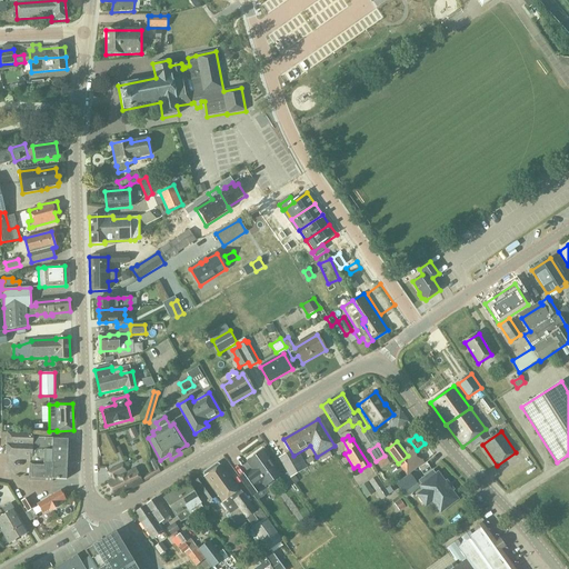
[(35,449),(33,463),(58,465),(59,450),(43,450),(35,449)]
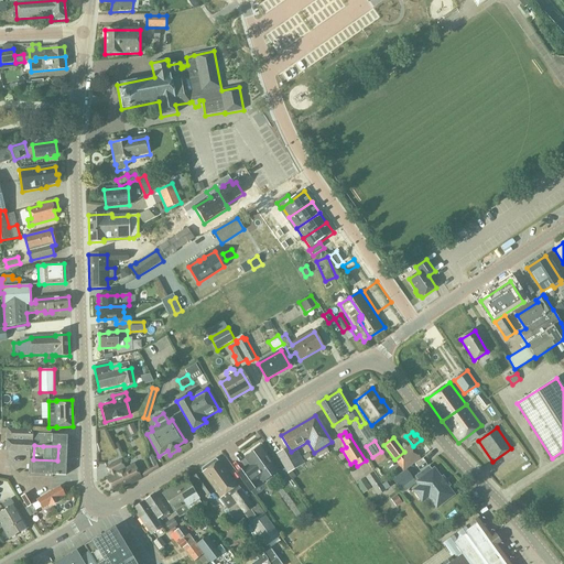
[(277,474),(279,473),(263,452),(266,451),(261,445),(255,449),(256,451),(245,458),(250,466),(246,469),(245,467),(237,474),(250,492),(259,486),(258,484),(261,481),(262,484),(266,481),(267,483),(278,475),(277,474)]
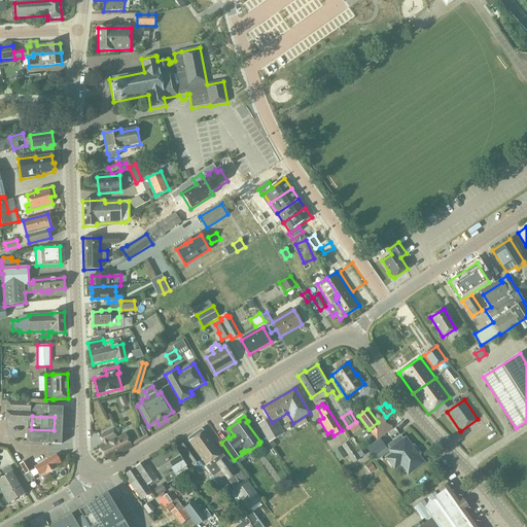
[(272,425),(268,419),(259,424),(270,443),(281,435),(274,424),(272,425)]
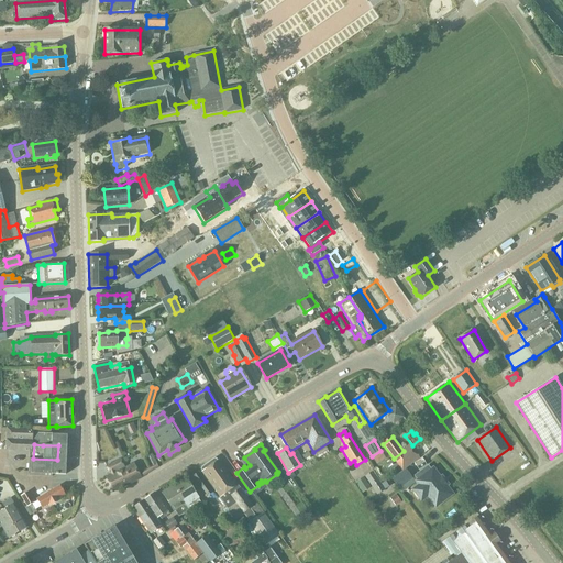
[(153,454),(146,457),(152,468),(157,465),(153,454)]
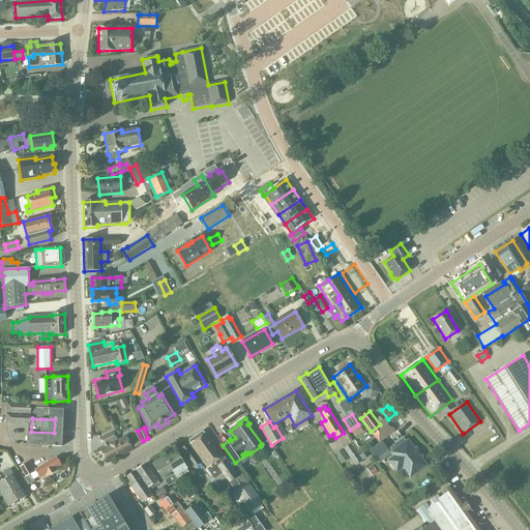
[(31,444),(39,445),(54,445),(54,433),(31,432),(31,444)]
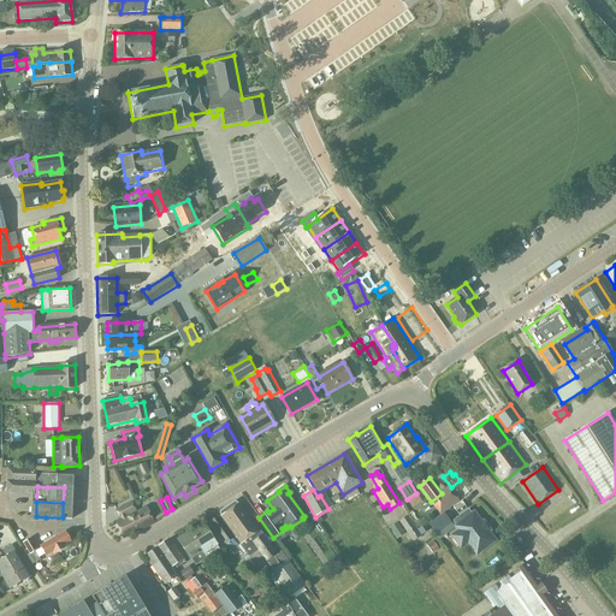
[(120,519),(120,520),(114,523),(124,540),(153,525),(144,508),(128,516),(128,515),(136,510),(132,502),(116,510),(119,519),(120,519)]
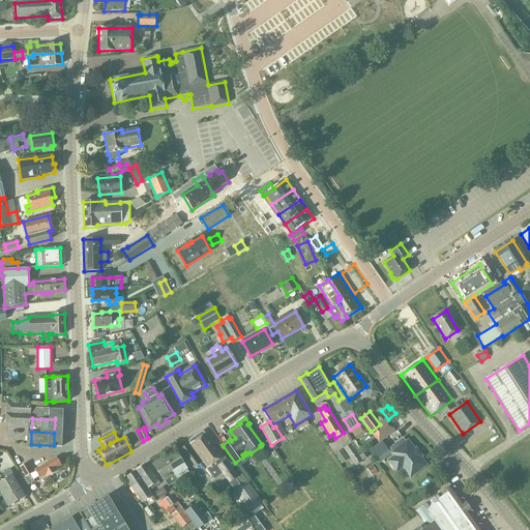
[(190,441),(190,442),(192,444),(190,444),(205,465),(214,477),(215,479),(223,474),(230,484),(231,483),(237,492),(248,482),(240,471),(236,474),(222,452),(221,453),(212,443),(205,434),(204,435),(203,433),(201,433),(190,441)]
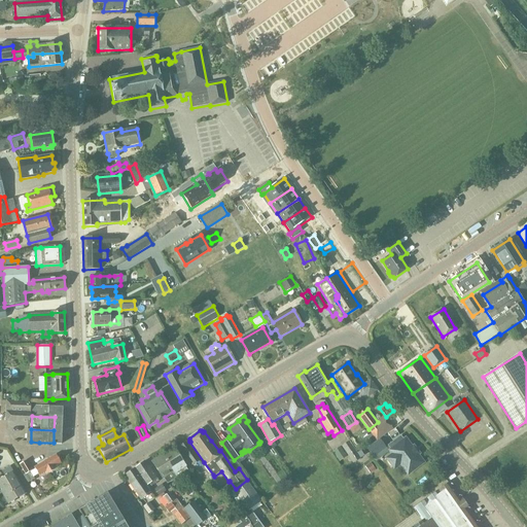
[(391,450),(409,473),(423,462),(417,455),(418,454),(414,448),(412,449),(406,440),(403,441),(400,436),(389,446),(392,450),(391,450)]
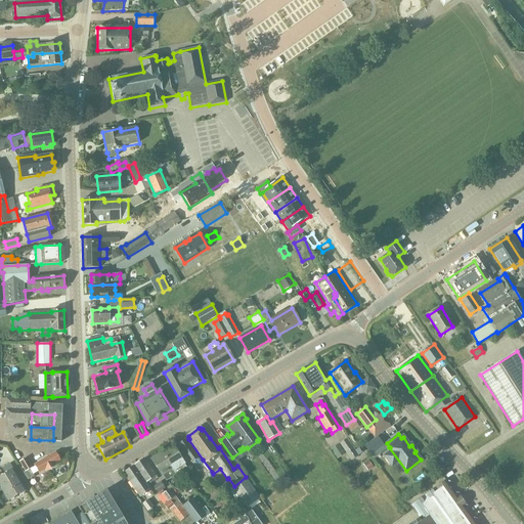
[(378,436),(364,446),(372,456),(385,447),(378,436)]
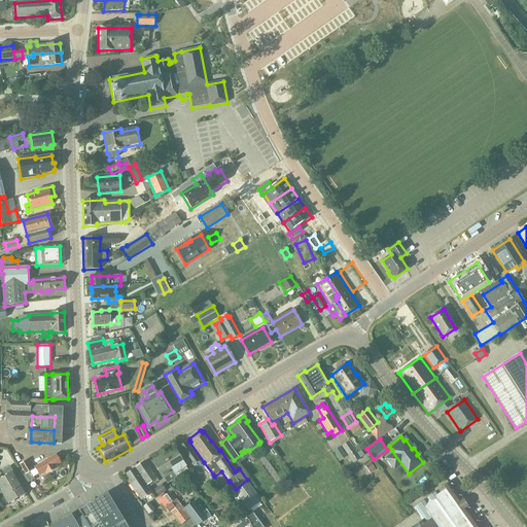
[(200,461),(185,442),(179,447),(192,465),(200,461)]
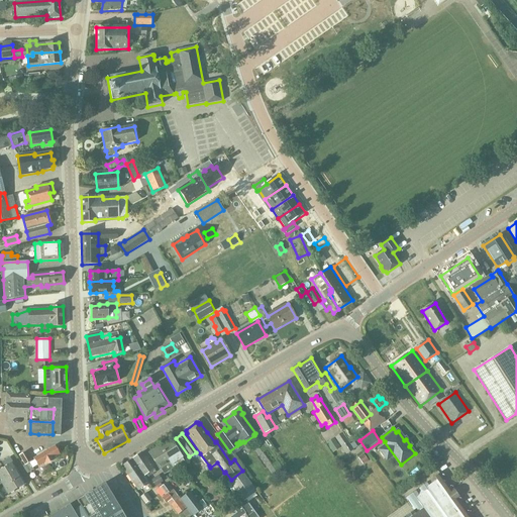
[(354,450),(343,433),(335,438),(346,455),(354,450)]
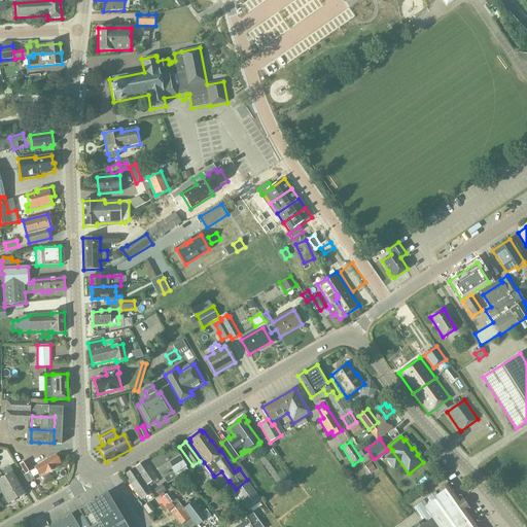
[(340,461),(347,457),(340,447),(334,451),(340,461)]
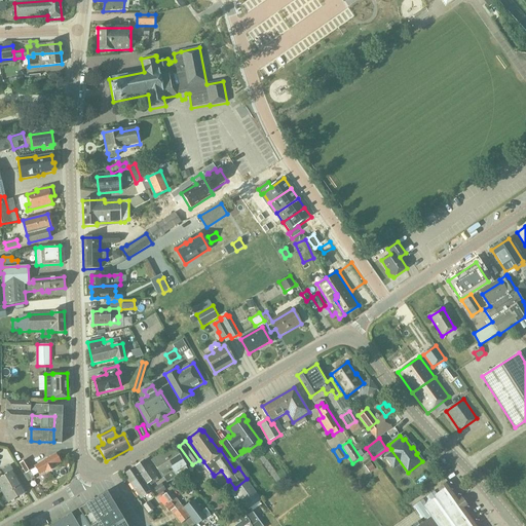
[(162,455),(177,477),(188,470),(185,464),(174,448),(162,455)]
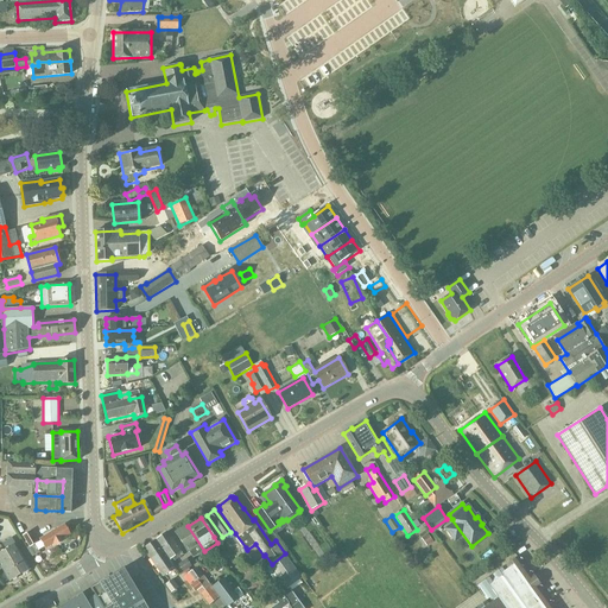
[(412,524),(417,529),(424,524),(420,518),(412,524)]
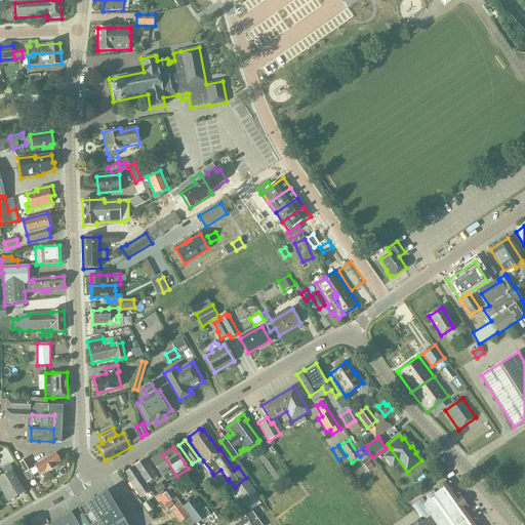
[(55,453),(34,466),(39,474),(45,470),(46,472),(54,468),(53,466),(59,461),(59,460),(59,458),(58,456),(56,455),(55,453)]
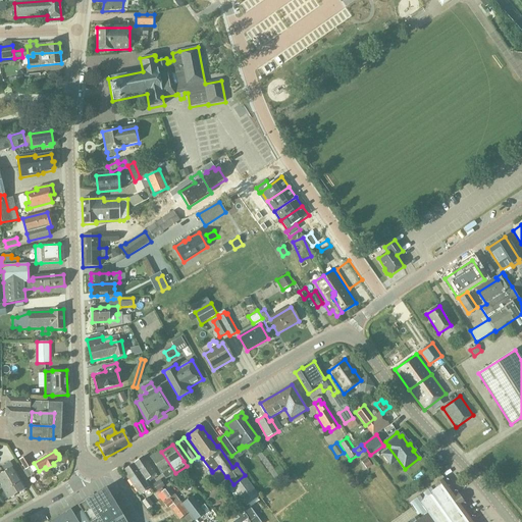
[(175,473),(161,452),(151,458),(161,473),(162,473),(166,479),(175,473)]
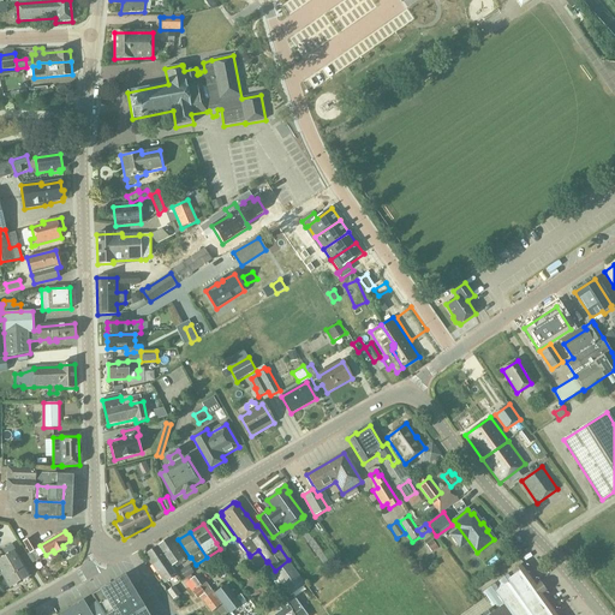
[(39,549),(31,537),(22,542),(29,554),(39,549)]
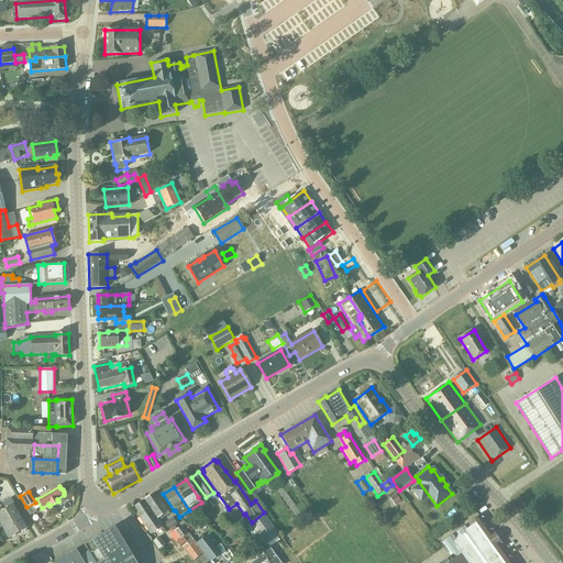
[(144,500),(157,518),(159,517),(162,520),(169,515),(167,511),(155,493),(144,500)]
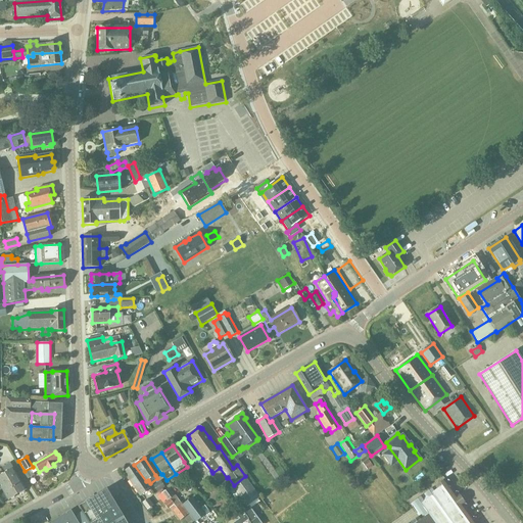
[(373,466),(369,460),(364,464),(368,469),(373,466)]
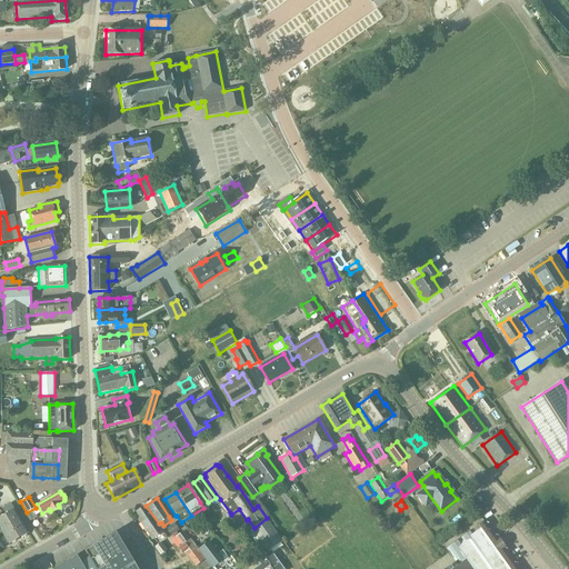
[(0,516),(0,529),(8,543),(27,532),(10,503),(1,509),(5,513),(0,516)]
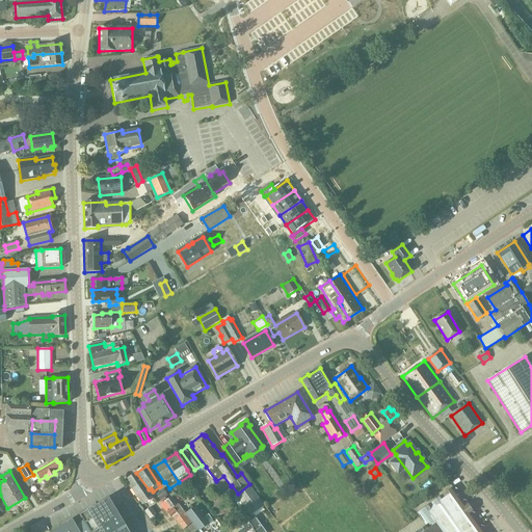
[(149,489),(136,473),(126,480),(142,505),(153,497),(149,489)]
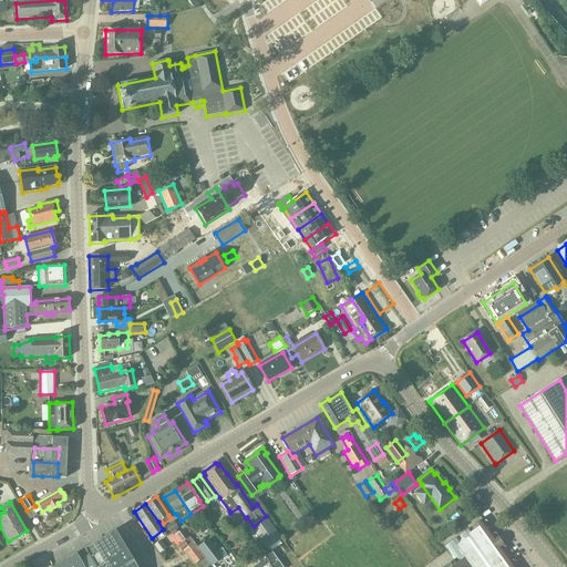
[(227,512),(222,516),(228,526),(235,522),(227,512)]
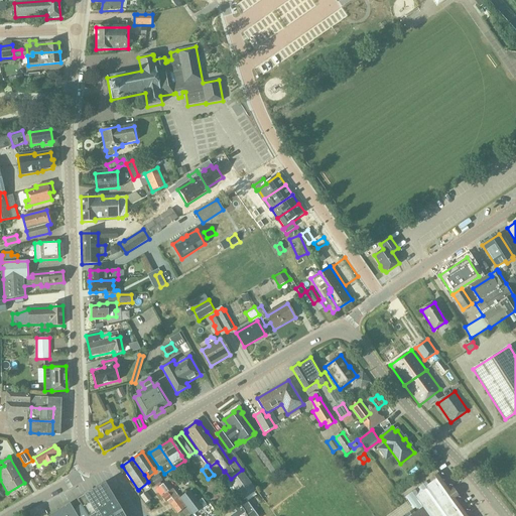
[(241,471),(229,480),(231,483),(230,484),(233,488),(234,488),(235,489),(234,490),(233,493),(235,494),(234,494),(241,503),(241,505),(240,505),(235,510),(236,512),(229,515),(257,515),(253,510),(251,507),(248,503),(247,503),(244,499),(256,491),(255,490),(241,471)]
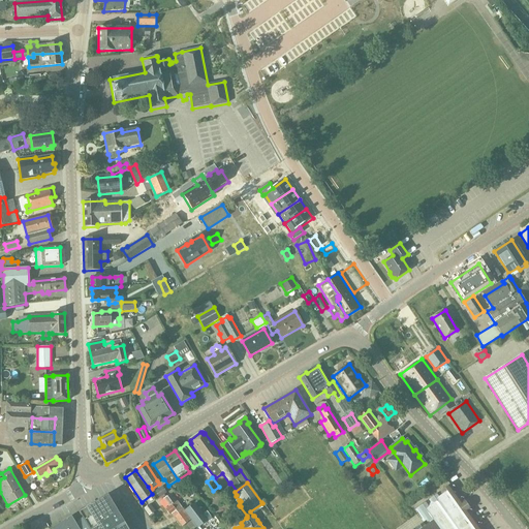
[(425,521),(412,528),(483,528),(469,510),(471,509),(463,498),(461,499),(450,486),(416,509),(425,521)]
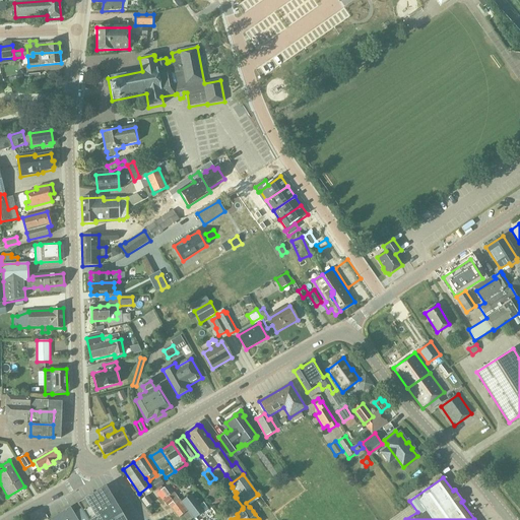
[(159,478),(152,483),(157,491),(163,488),(161,486),(165,484),(159,478)]
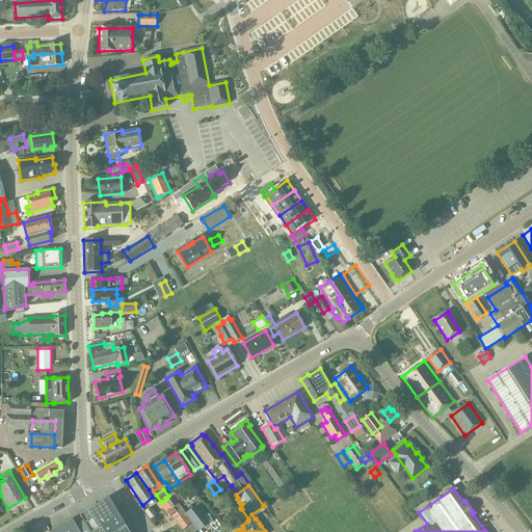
[(86,525),(85,526),(88,531),(128,531),(113,507),(107,498),(81,514),(86,525)]
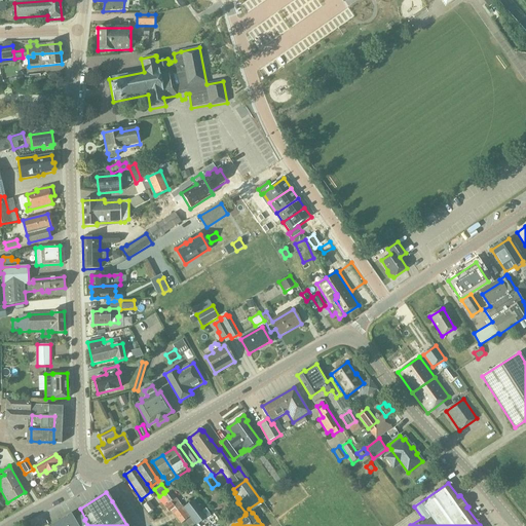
[(167,504),(164,508),(168,513),(171,512),(176,519),(177,519),(181,524),(190,517),(176,498),(167,504)]
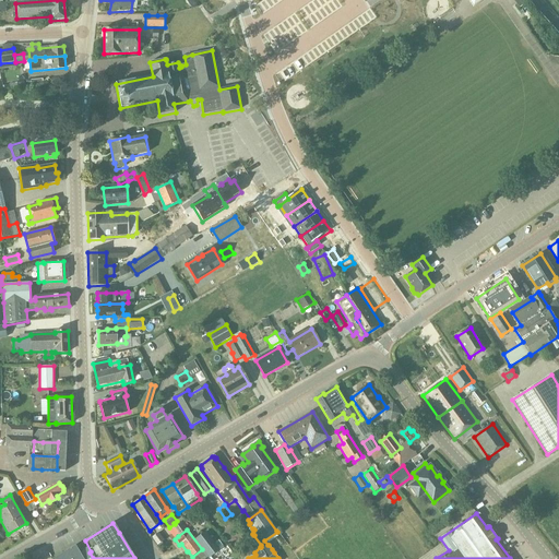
[(195,540),(209,558),(221,550),(206,532),(195,540)]
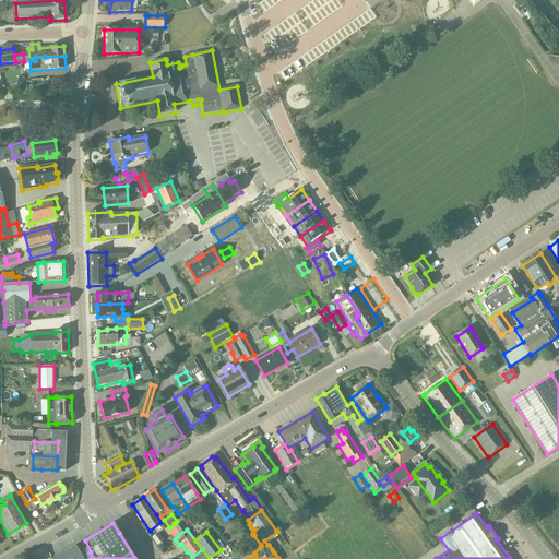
[(164,540),(158,533),(152,538),(157,546),(164,540)]
